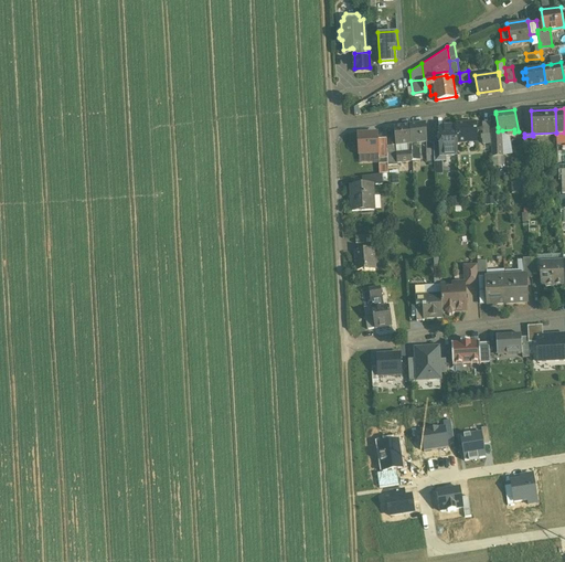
[(426,120),(409,123),(411,141),(427,139),(426,120)]
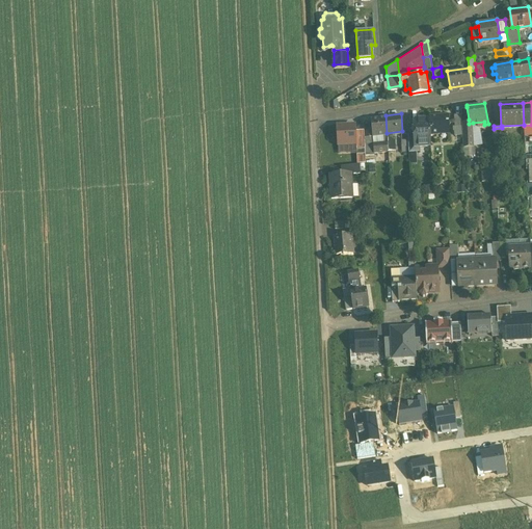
[(448,114),(429,115),(430,132),(449,131),(448,114)]
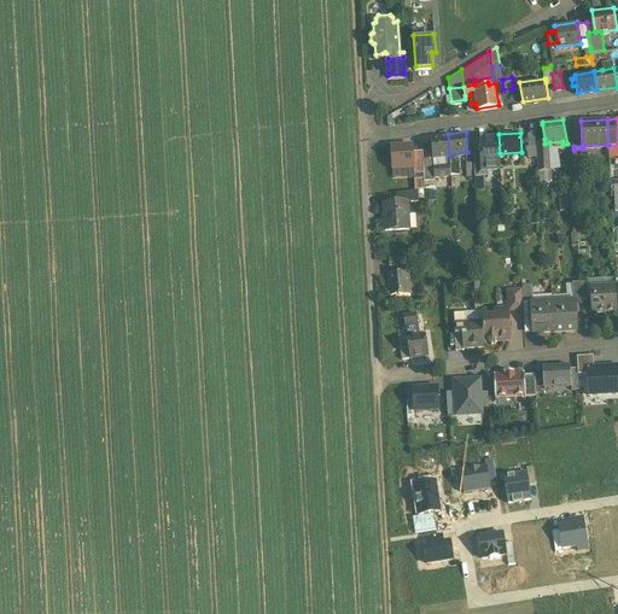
[(448,134),(431,136),(432,145),(429,145),(429,151),(432,151),(432,157),(443,155),(449,155),(448,134)]
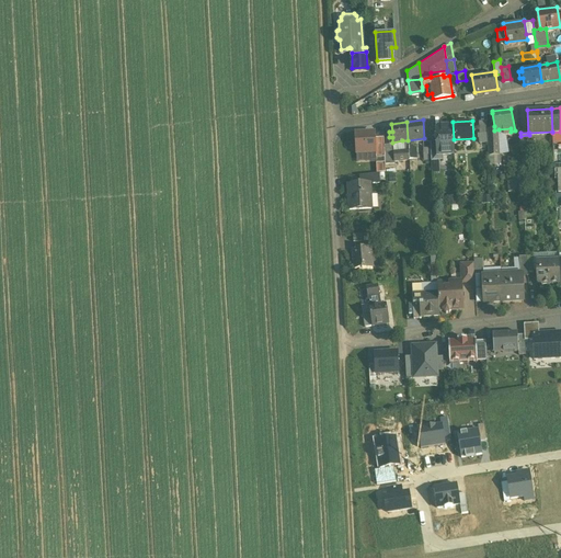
[(453,124),(438,124),(436,127),(436,140),(437,152),(442,152),(455,151),(453,124)]
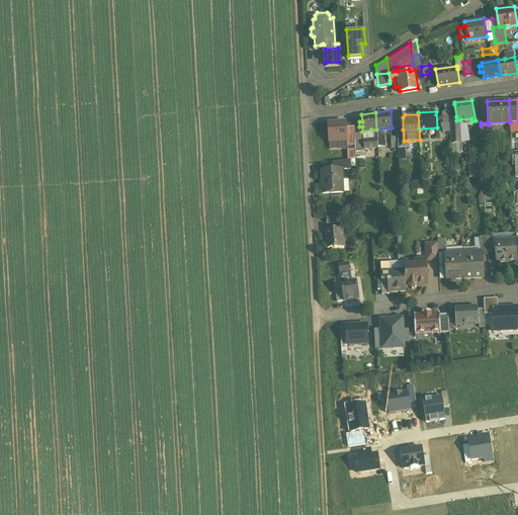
[(456,116),(449,117),(450,121),(451,142),(461,141),(460,119),(456,120),(456,116)]
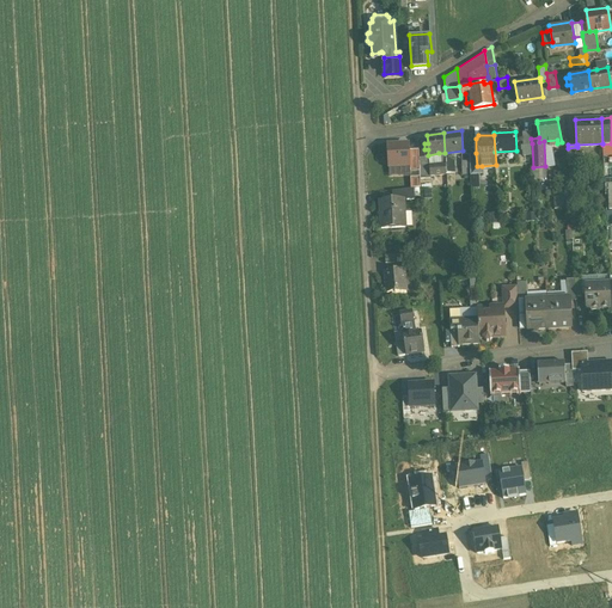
[(387,143),(389,164),(410,163),(409,141),(387,143)]
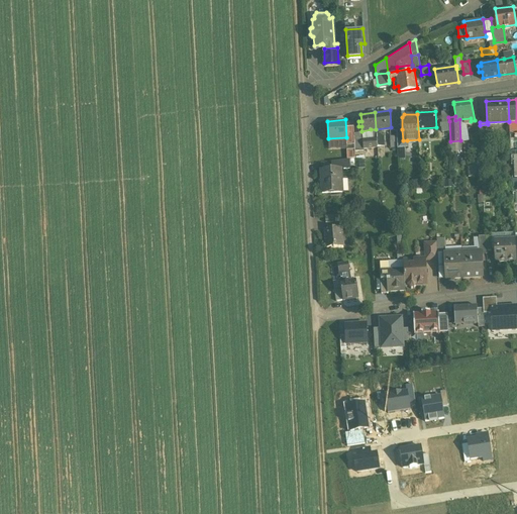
[(488,124),(480,125),(481,138),(489,138),(488,124)]
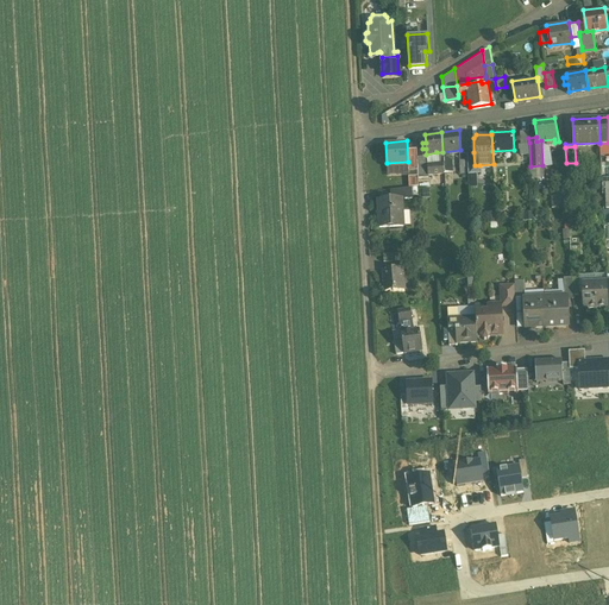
[(473,152),(468,152),(468,157),(468,170),(468,171),(479,171),(479,165),(475,165),(473,152)]
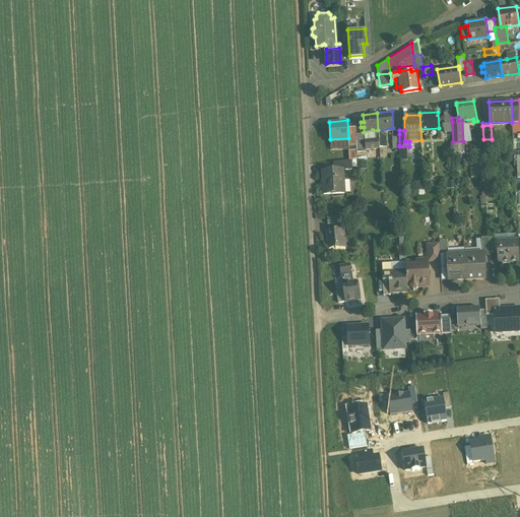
[(365,137),(356,138),(358,149),(366,149),(365,137)]
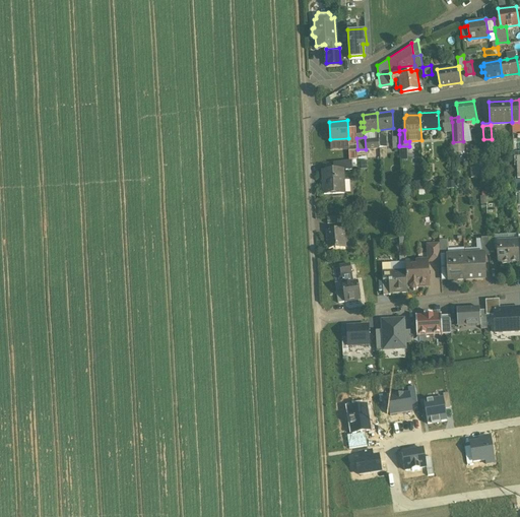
[(374,138),(365,139),(366,147),(379,145),(379,137),(374,138)]
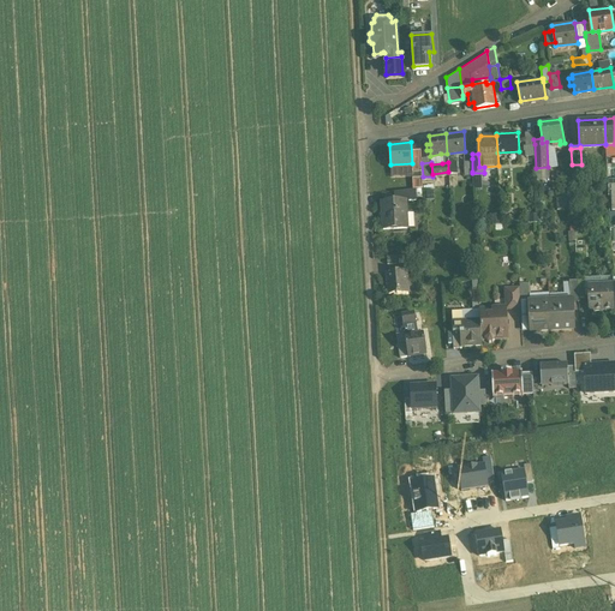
[(548,167),(536,168),(536,178),(549,177),(548,167)]
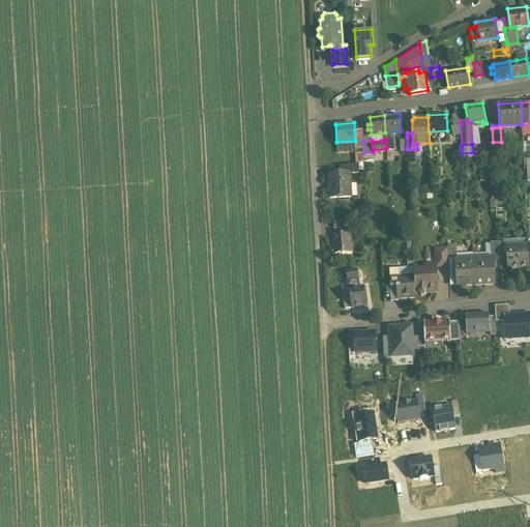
[(358,160),(340,164),(341,171),(350,171),(358,170),(358,160)]
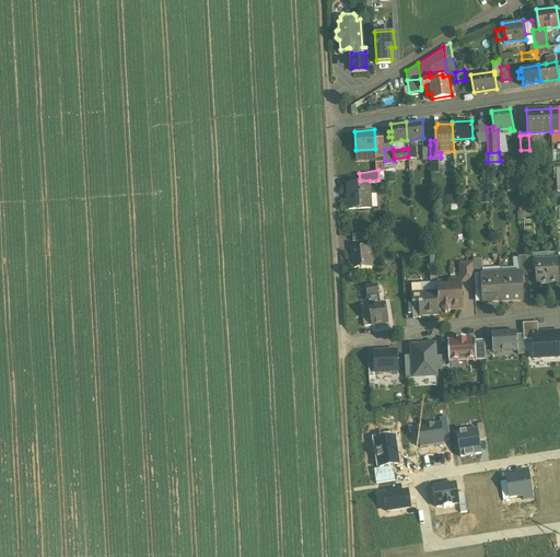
[(522,178),(506,178),(508,188),(522,188),(522,178)]
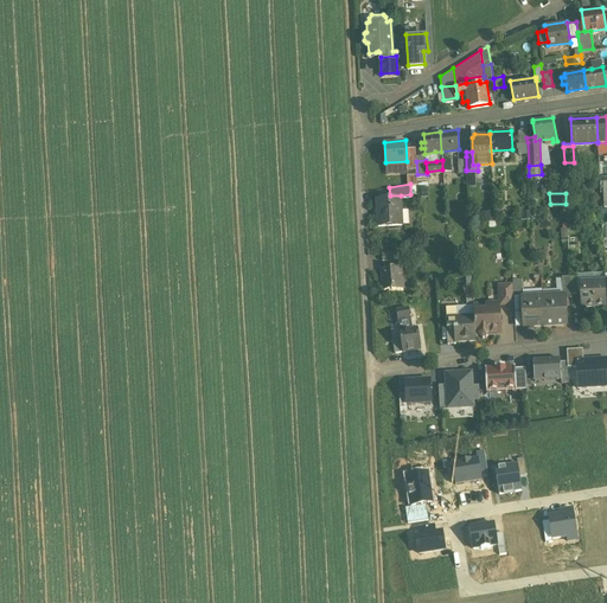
[(390,196),(377,197),(378,223),(402,222),(401,196),(390,196)]
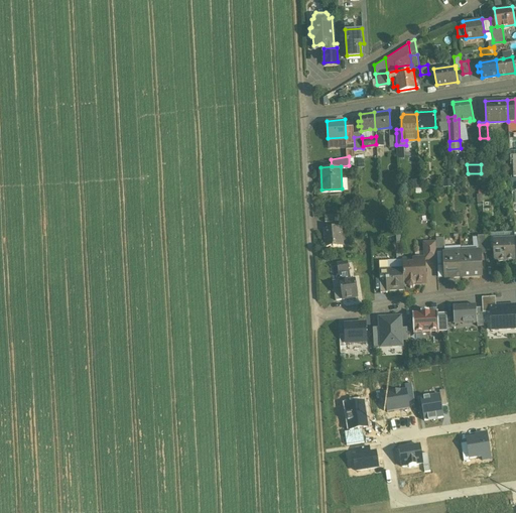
[(341,225),(325,227),(326,245),(333,244),(333,245),(343,244),(341,225)]
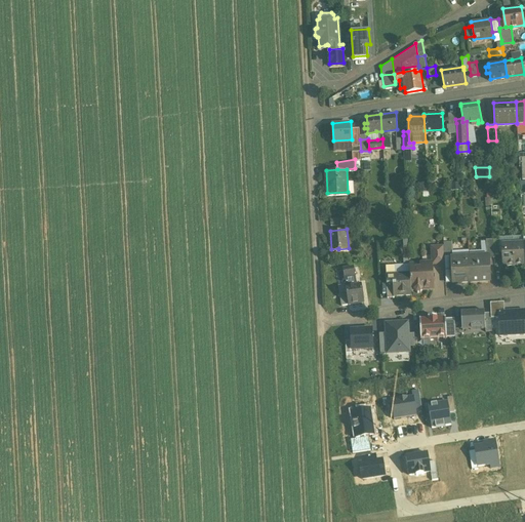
[(523,241),(502,242),(503,264),(524,263),(523,241)]
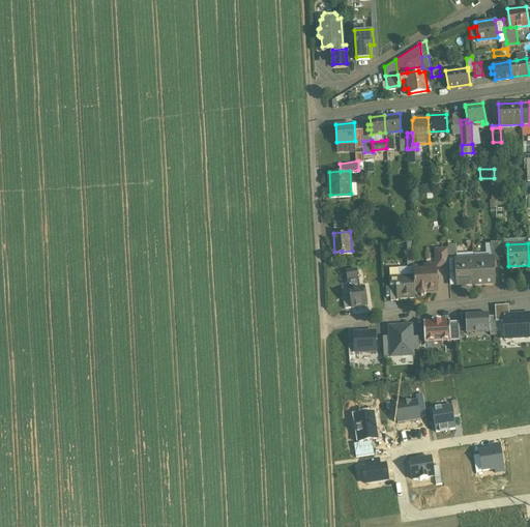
[(448,247),(436,249),(437,264),(449,263),(448,258),(448,247)]
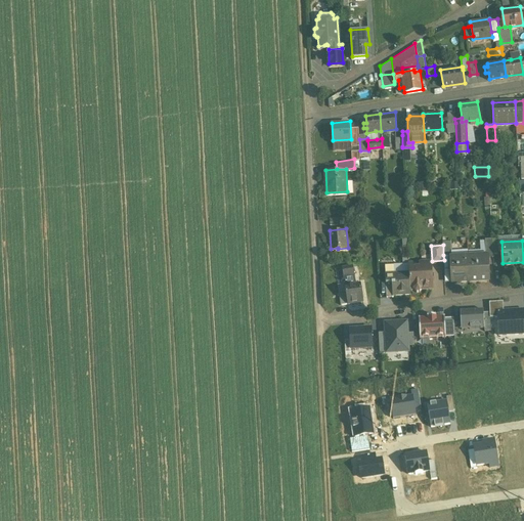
[(486,254),(469,255),(470,279),(488,278),(487,256),(486,256),(486,254)]
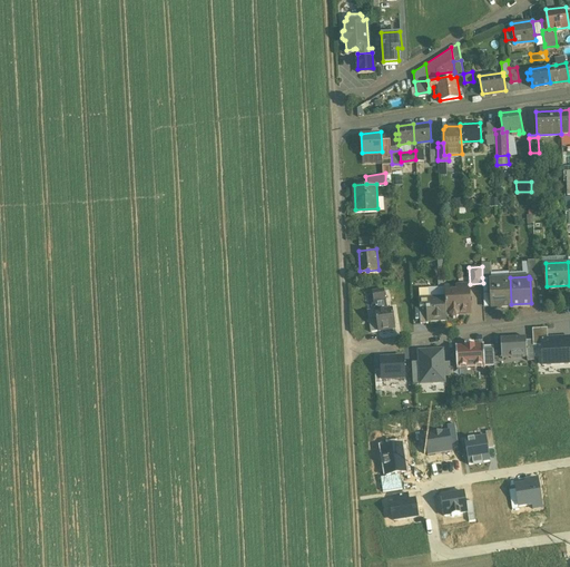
[(510,277),(489,279),(491,305),(511,304),(510,277)]
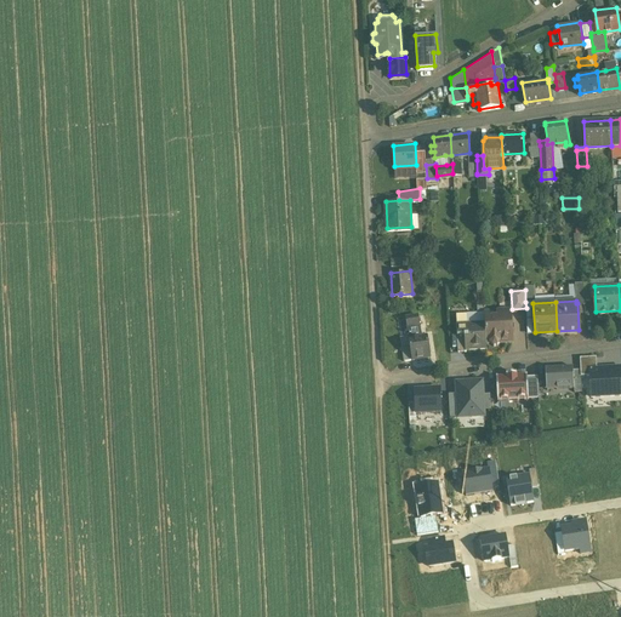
[(467,312),(456,313),(457,333),(465,333),(468,333),(467,312)]
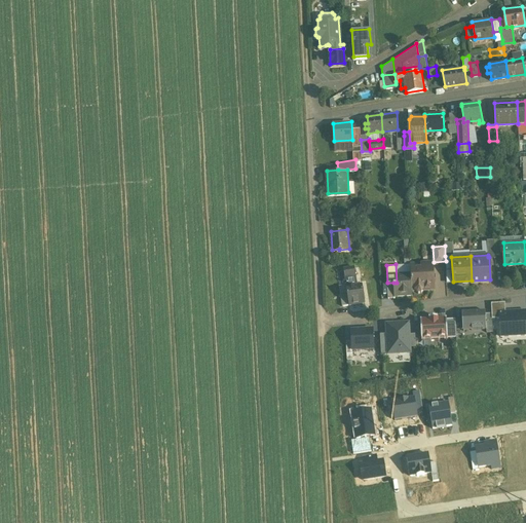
[(410,264),(396,264),(397,283),(393,283),(395,294),(412,293),(412,288),(411,264),(410,264)]
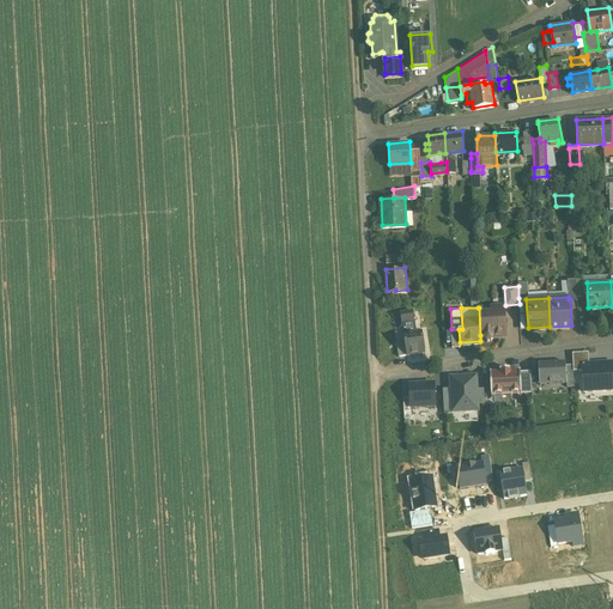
[(503,310),(493,310),(490,308),(479,308),(480,335),(484,335),(487,338),(491,338),(493,335),(502,334),(504,332),(503,310)]
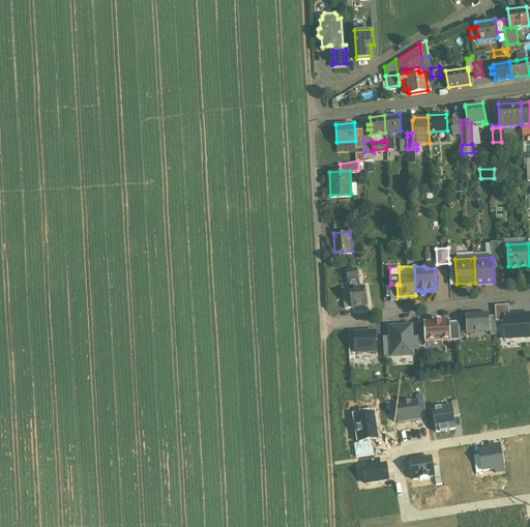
[(356,267),(347,269),(348,277),(358,275),(356,267)]
